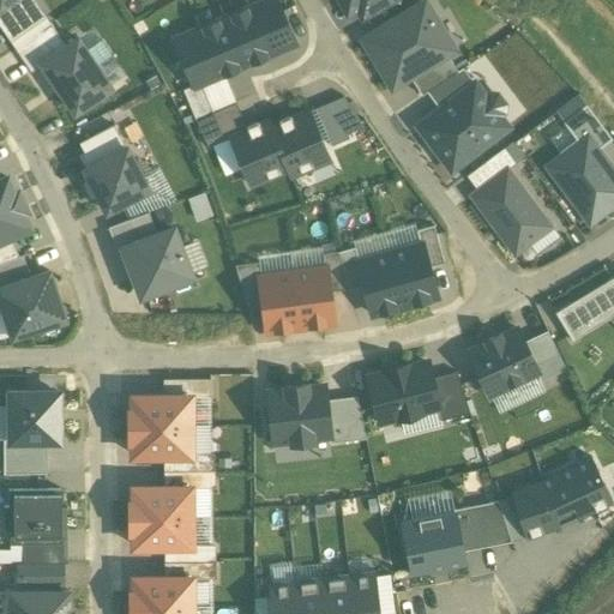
[(34,0),(8,0),(0,6),(0,26),(7,37),(43,12),(34,0)]
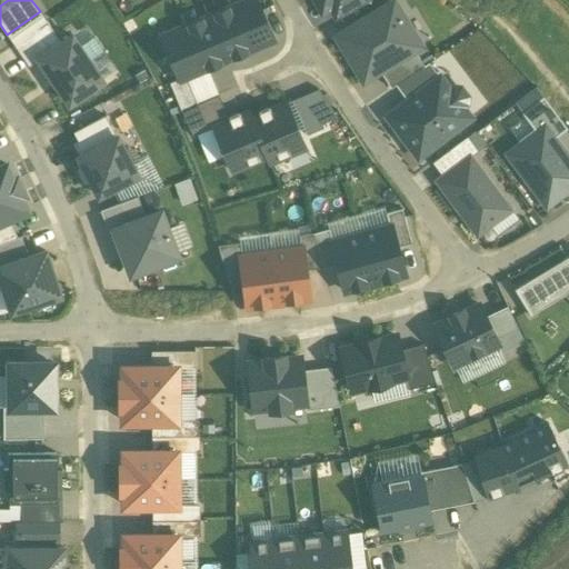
[(249,50),(273,40),(256,0),(246,0),(231,7),(249,50)]
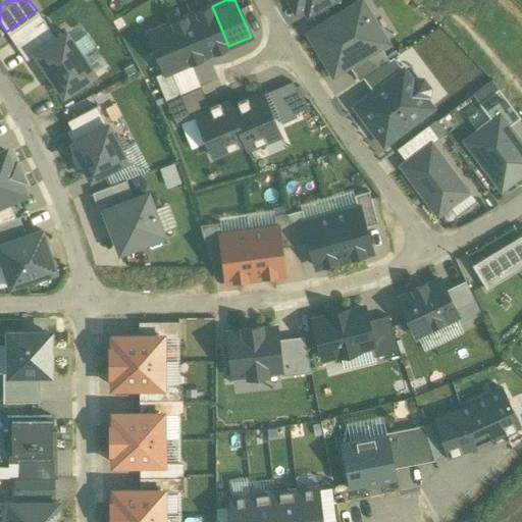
[(285,0),(295,15),(305,9),(299,0),(285,0)]
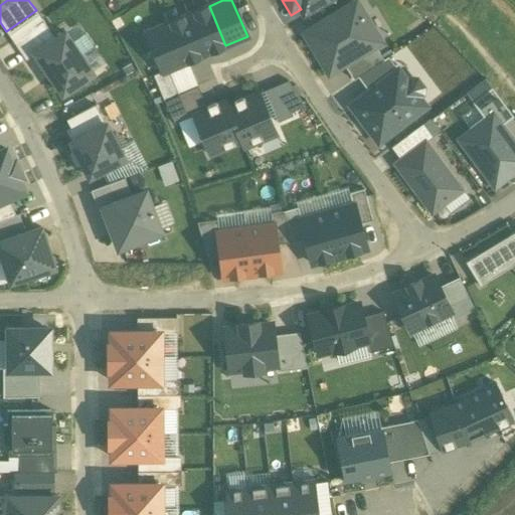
[(295,0),(301,9),(306,17),(333,2),(332,0),(295,0)]
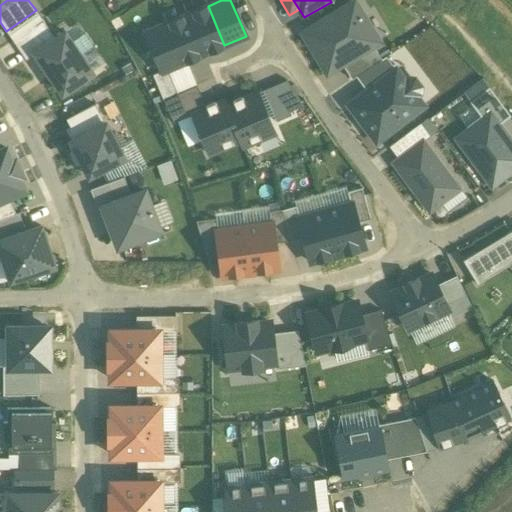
[(303,33),(327,72),(341,63),(372,45),(377,42),(353,3),(303,33)]
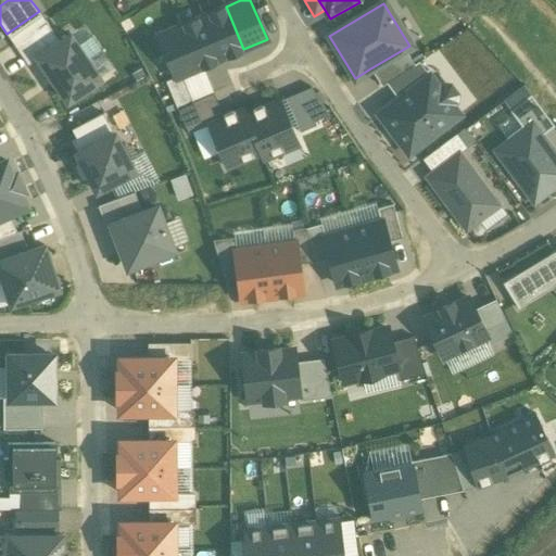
[(243,49),(226,7),(203,16),(222,59),(243,49)]
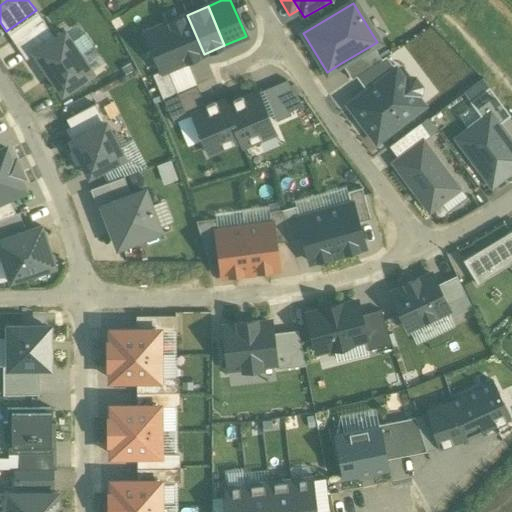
[(36,10),(6,31),(11,39),(41,19),(36,10)]
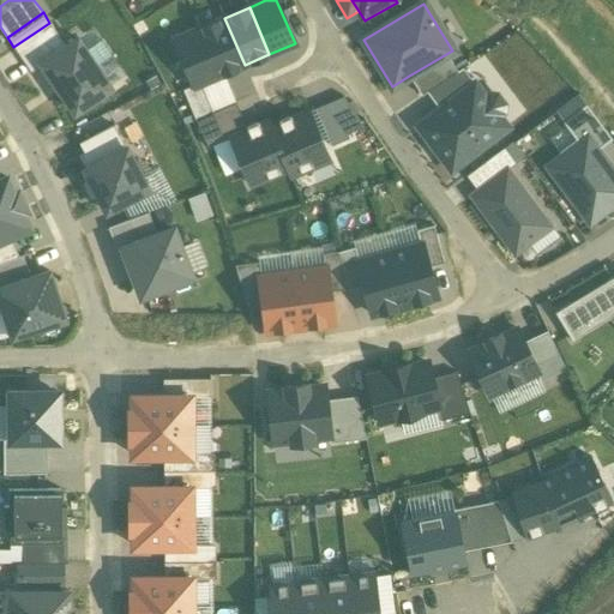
[(220,76),(245,65),(224,18),(200,28),(220,76)]
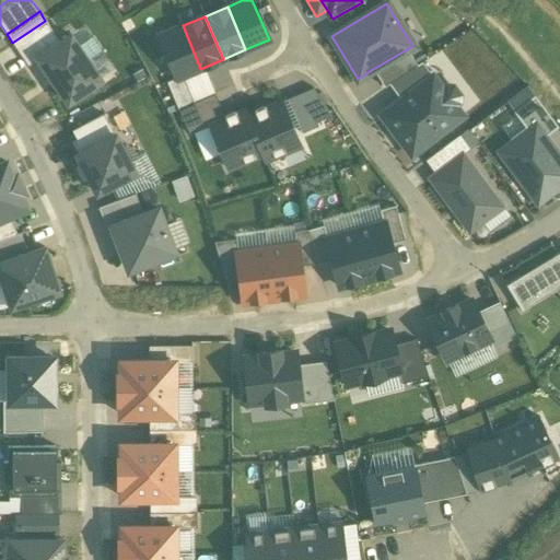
[(38,59),(37,58),(60,43),(45,21),(12,43),(27,66),(38,59)]
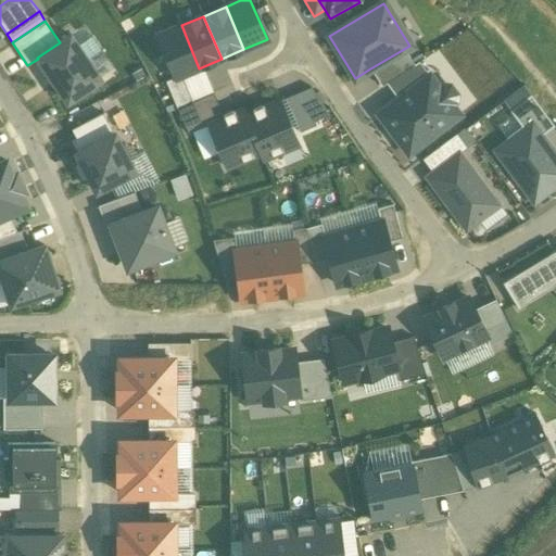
[(84,25),(70,35),(77,46),(91,36),(84,25)]
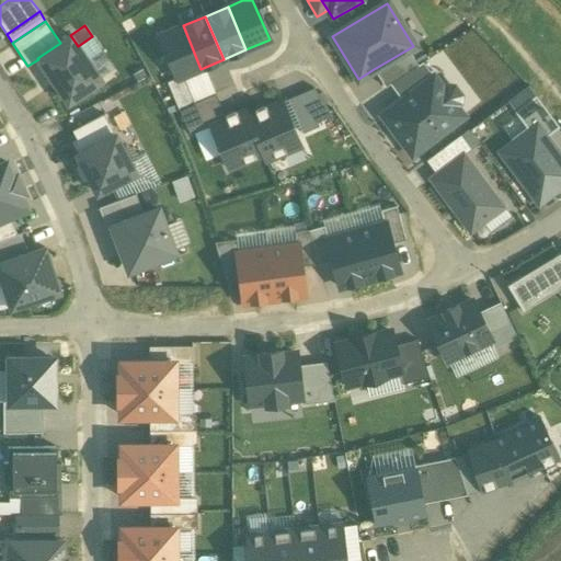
[(183,76),(201,69),(183,25),(159,35),(176,78),(176,79),(183,76)]
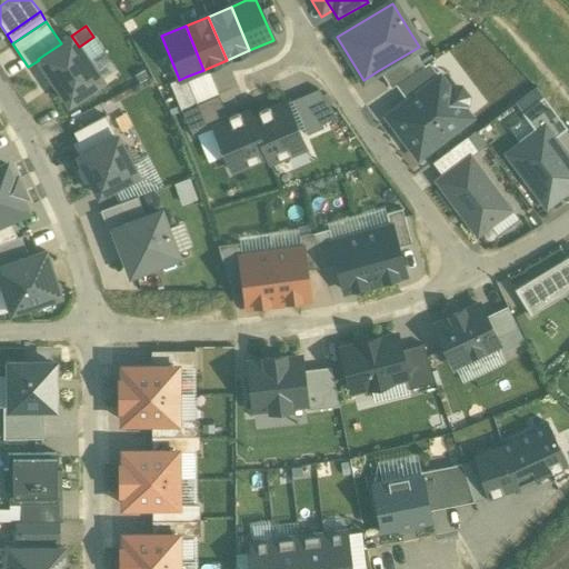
[(79,47),(71,36),(61,43),(38,59),(39,60),(69,105),(103,81),(101,80),(89,61),(103,51),(93,37),(79,47)]
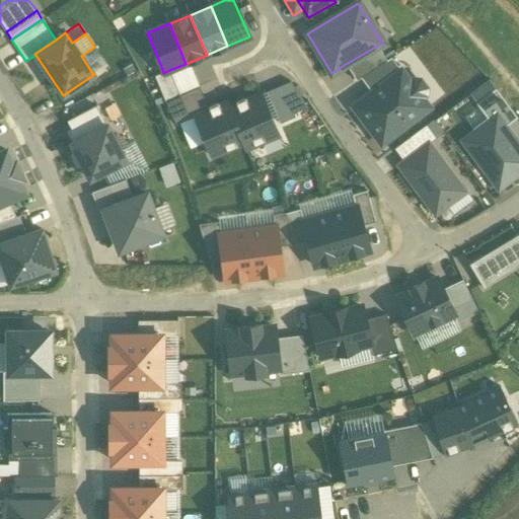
[(377,46),(346,64),(356,80),(361,77),(386,60),(377,46)]
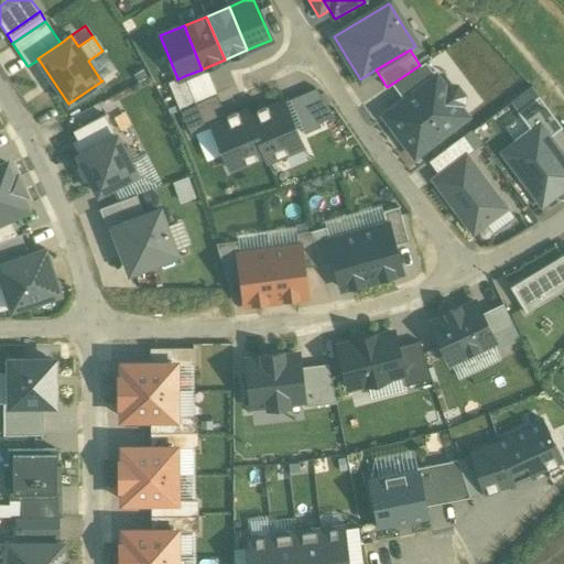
[(115,69),(102,51),(88,61),(100,79),(115,69)]
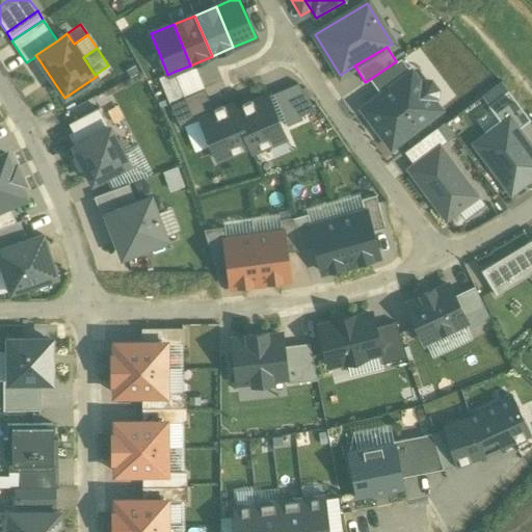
[(401,58),(396,61),(370,79),(380,95),(410,73),(401,58)]
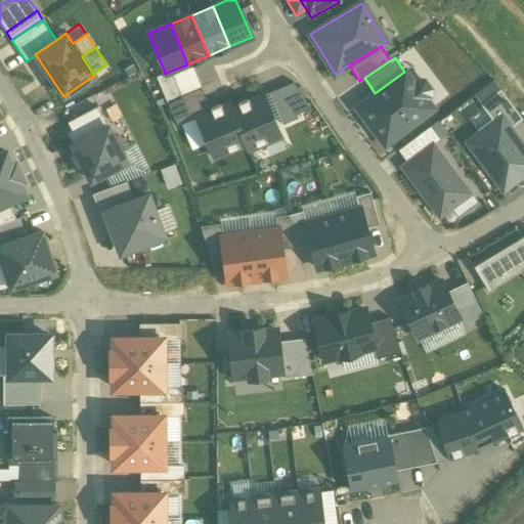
[(167,101),(179,96),(181,95),(171,71),(165,74),(165,73),(157,76),(167,101)]
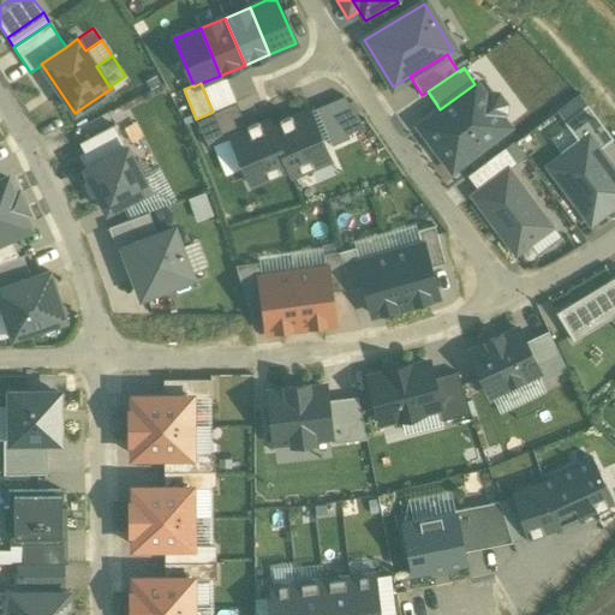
[(485,97),(475,84),(440,109),(419,126),(452,169),(508,127),(499,114),(503,112),(503,105),(497,95),(490,94),(485,97)]
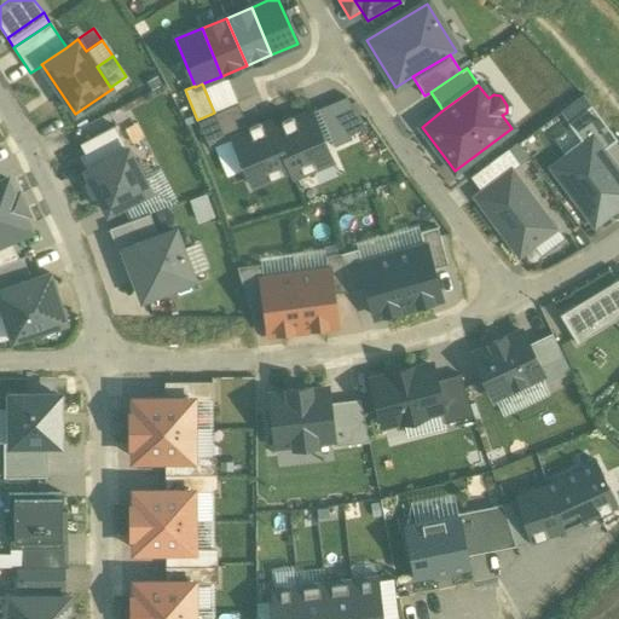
[(584,143),(591,137),(602,150),(617,139),(583,93),(560,110),(584,143)]
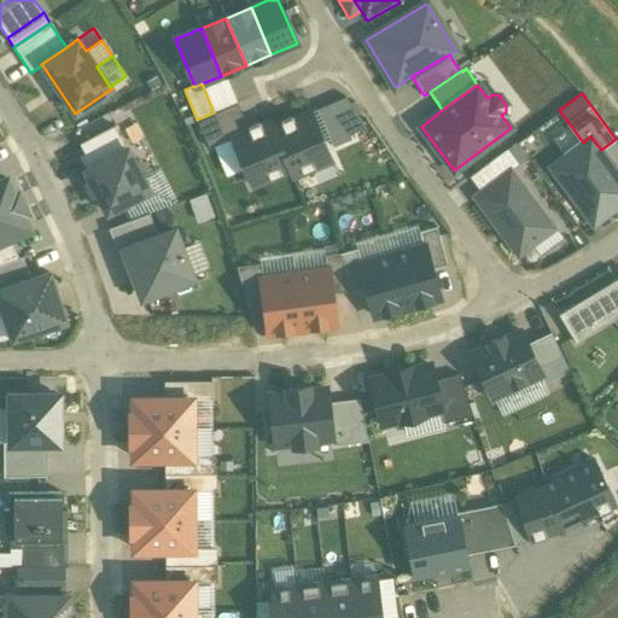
[(327,133),(333,146),(351,139),(349,134),(366,127),(345,97),(334,100),(345,126),(327,133)]
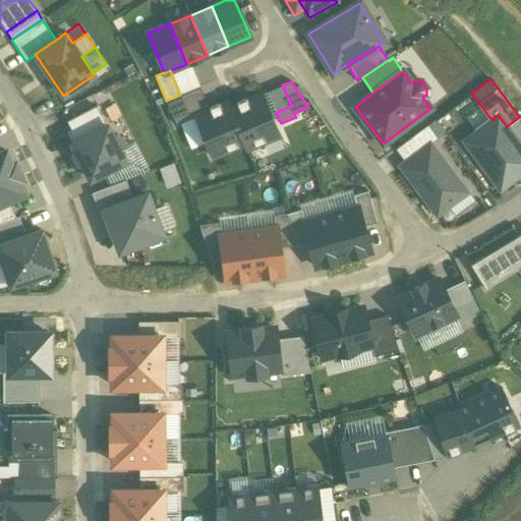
[(262,94),(276,125),(281,123),(276,112),(291,106),(282,84),(262,94)]
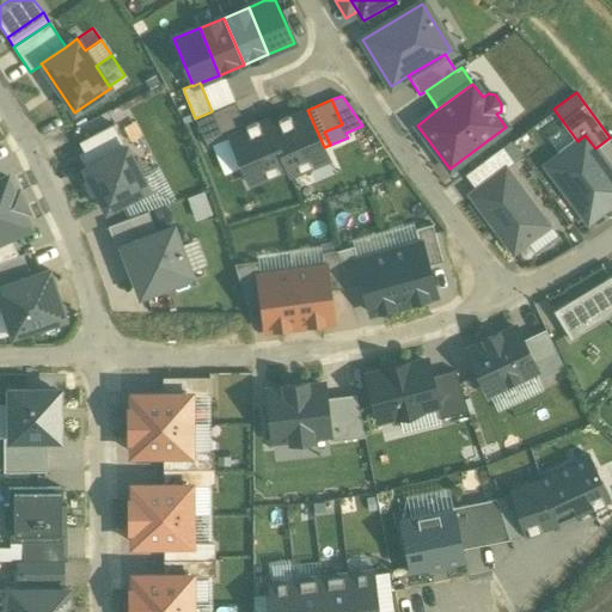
[(221,140),(228,136),(228,135),(246,128),(245,126),(234,102),(212,111),(209,112),(221,140)]
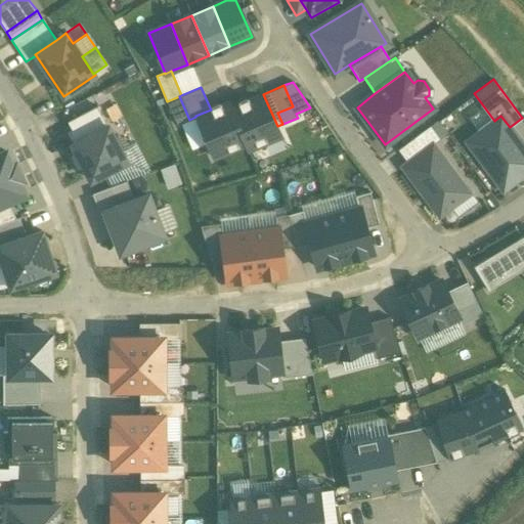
[(277,126),(263,94),(249,100),(248,98),(237,102),(238,104),(230,107),(246,143),(249,149),(281,135),(277,126)]
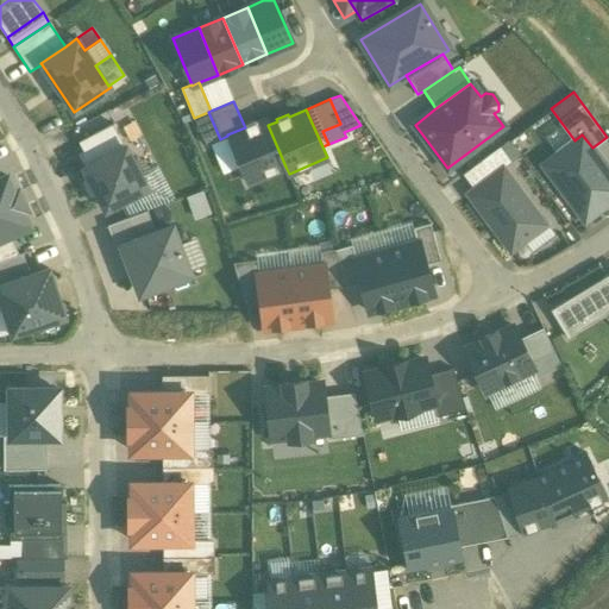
[(206,145),(220,139),(208,112),(194,118),(206,145)]
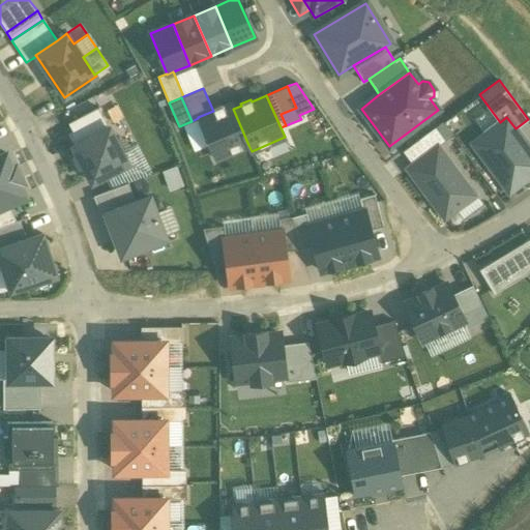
[(213,111),(198,117),(198,118),(215,159),(248,145),(233,109),(231,104),(224,107),(223,105),(212,109),(213,111)]
